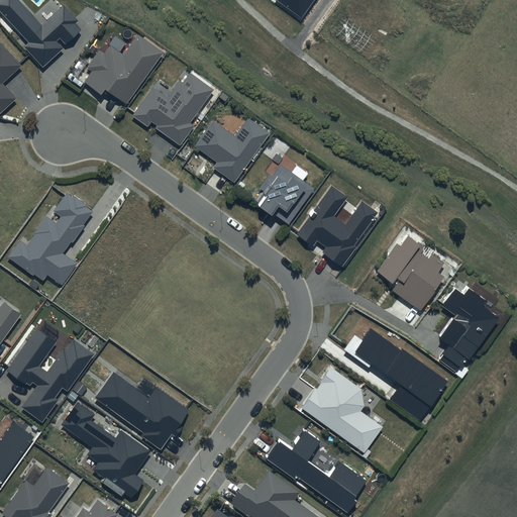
[(65,5),(41,25),(18,0),(0,0),(0,10),(29,42),(25,46),(42,67),(63,48),(57,40),(60,37),(66,44),(82,29),(76,23),(79,20),(65,5)]
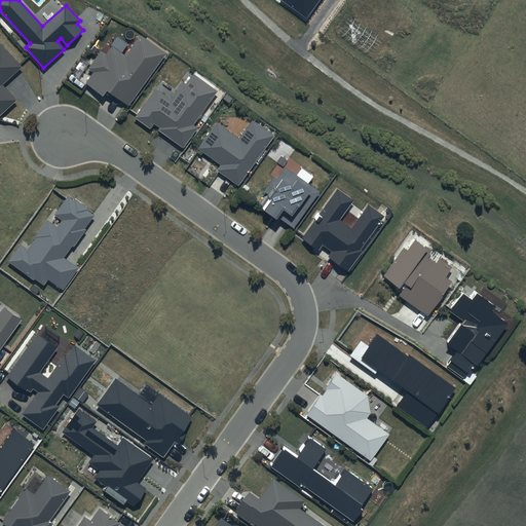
[(280,0),(307,19),(321,0),(280,0)]
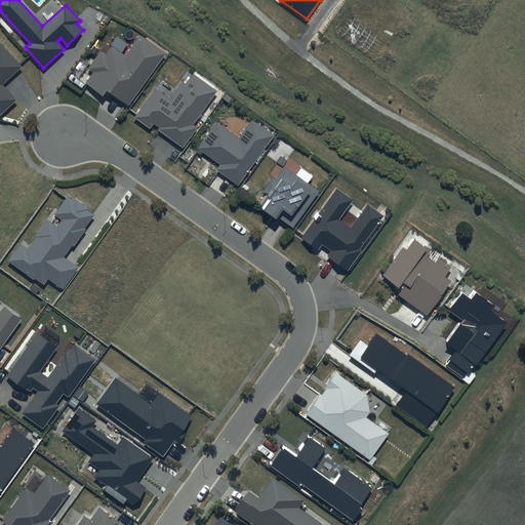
[(167,53),(139,34),(124,55),(112,46),(106,55),(101,51),(88,69),(93,72),(85,83),(103,95),(107,90),(129,107),(167,53)]
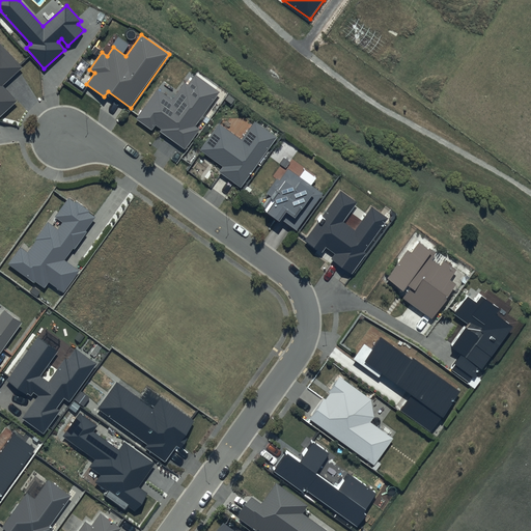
[(0,116),(17,102),(2,85),(22,67),(0,44),(0,116)]
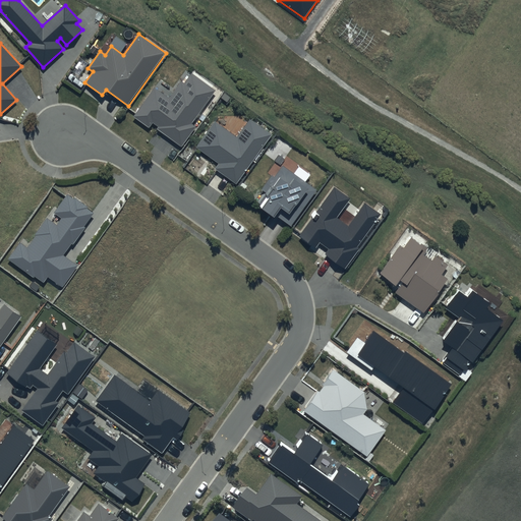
[(215,91),(191,73),(184,83),(181,80),(169,98),(155,88),(133,116),(150,127),(152,123),(158,126),(156,128),(182,147),(195,127),(191,124),(215,91)]
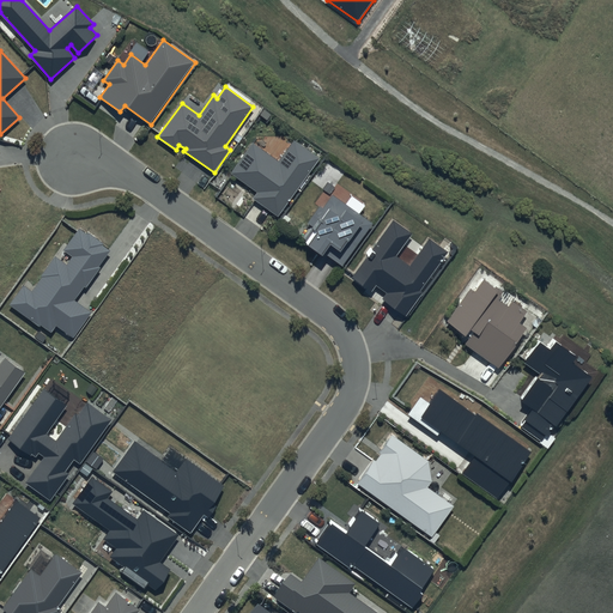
[(320,159),(295,140),(279,162),(253,143),(231,174),(258,193),(253,199),(278,217),(320,159)]
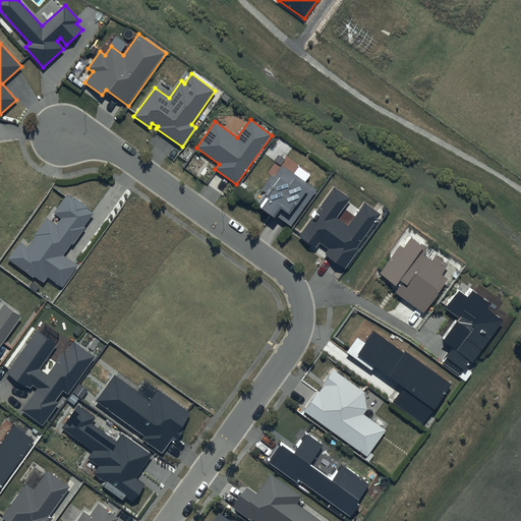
[(316,190),(283,166),(275,177),(272,176),(262,190),(266,192),(256,205),(275,218),(276,216),(291,226),(316,190)]
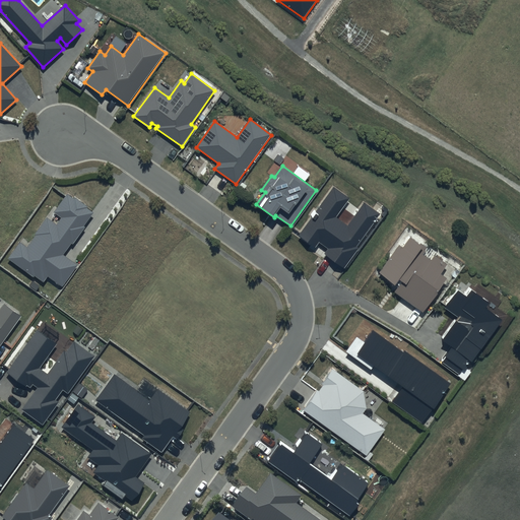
[(350,198),(334,187),(300,235),(316,247),(319,242),(328,248),(324,254),(344,269),(360,249),(356,247),(381,213),(365,201),(347,225),(336,217),(350,198)]
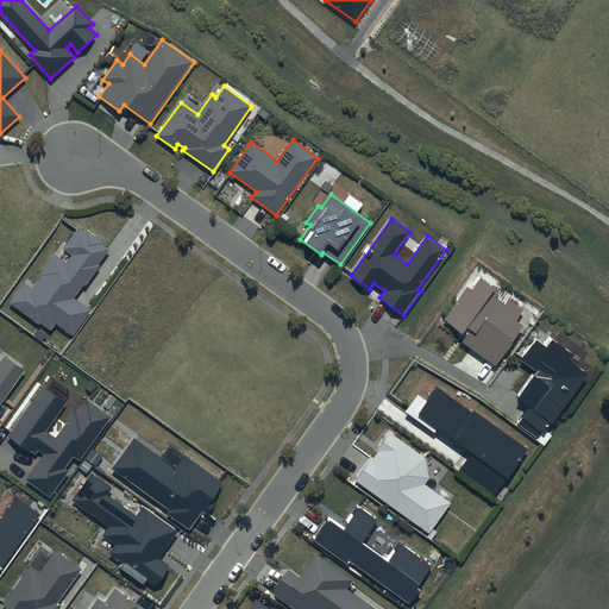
[(110,249),(79,227),(64,249),(73,255),(67,264),(55,256),(31,289),(23,283),(8,303),(50,333),(56,326),(73,337),(92,311),(75,299),(110,249)]
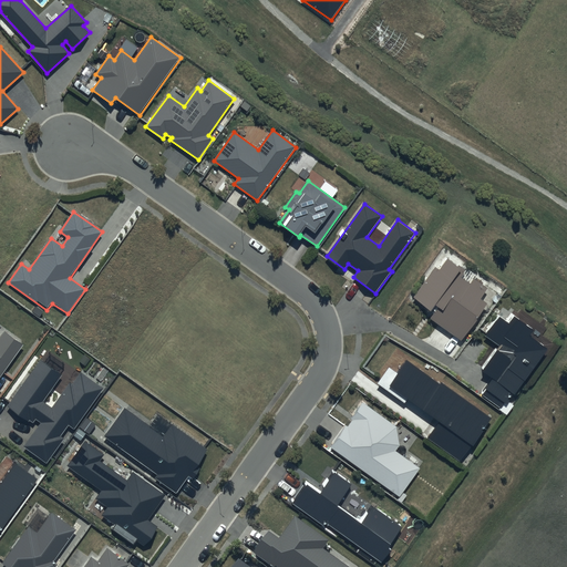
[(464,271),(447,259),(440,270),(435,267),(413,297),(433,311),(429,318),(462,342),(488,305),(481,299),(487,289),(473,278),(470,284),(460,277),(464,271)]
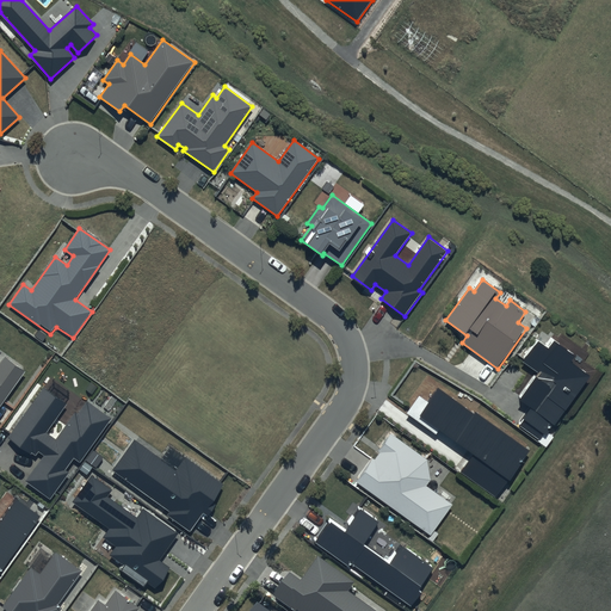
[(548,349),(537,341),(522,362),(537,372),(518,397),(530,406),(517,424),(539,439),(551,423),(555,426),(591,376),(572,362),(576,356),(554,340),(548,349)]
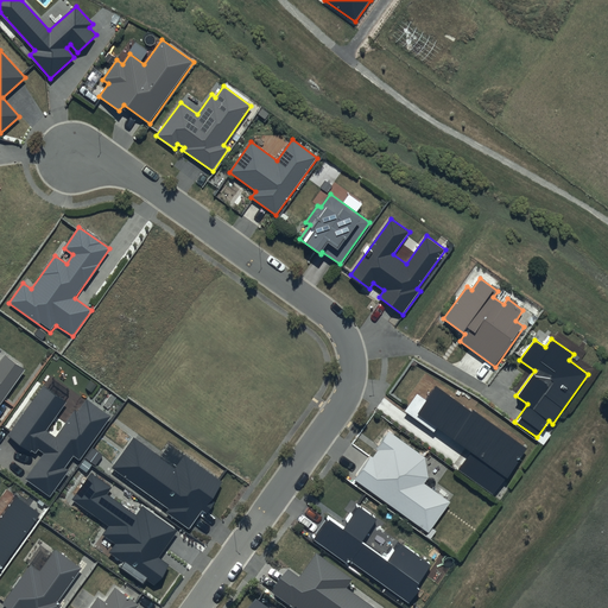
[(0,406),(26,369),(6,355),(0,363),(0,406)]
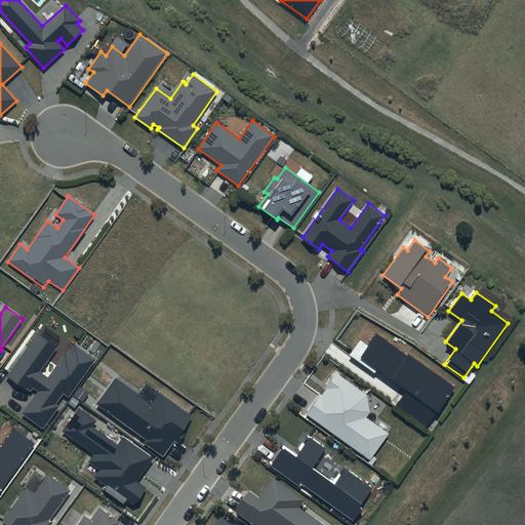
[(38,333),(6,376),(30,393),(33,388),(38,392),(22,413),(43,428),(58,406),(56,404),(64,395),(68,398),(95,360),(75,345),(67,356),(65,355),(47,378),(39,372),(56,347),(38,333)]
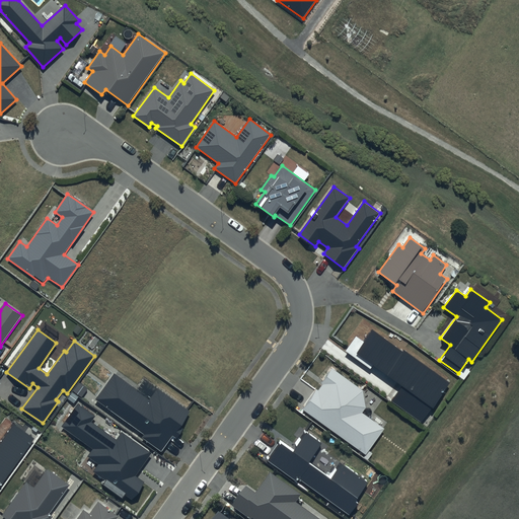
[(402,352),(372,330),(364,342),(356,337),(346,351),(370,368),(373,365),(402,385),(391,401),(423,424),(451,382),(404,350),(402,352)]
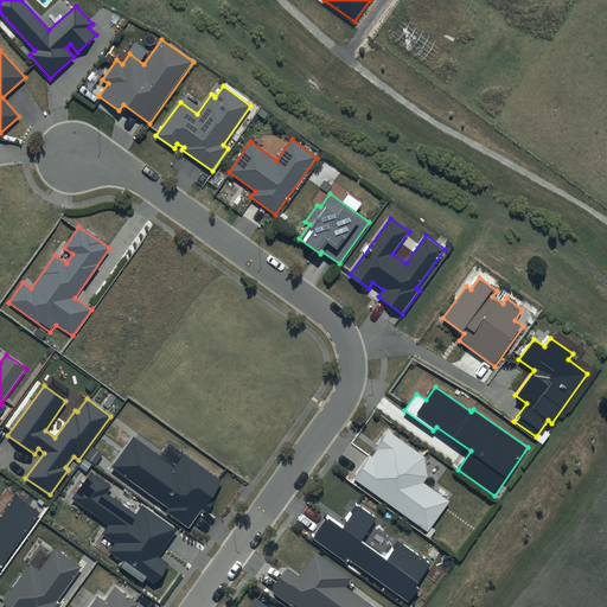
[(356,468),(351,475),(426,529),(447,498),(421,479),(426,472),(422,453),(387,427),(384,428),(382,427),(353,466),(356,468)]
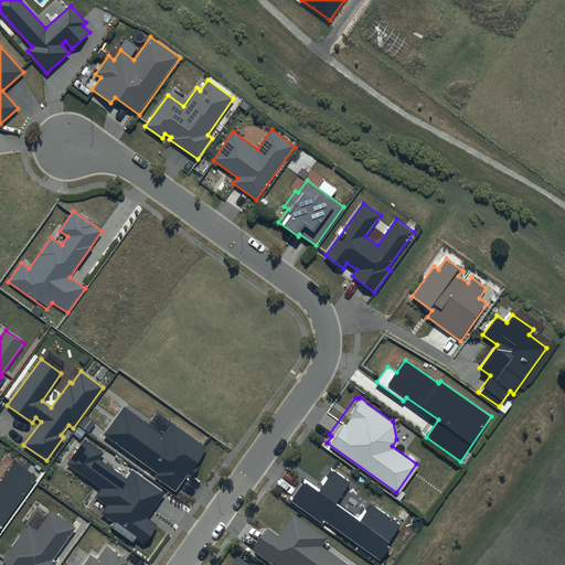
[(162,434),(125,406),(104,435),(156,472),(153,476),(176,491),(188,475),(191,477),(199,467),(195,464),(208,447),(171,420),(162,434)]
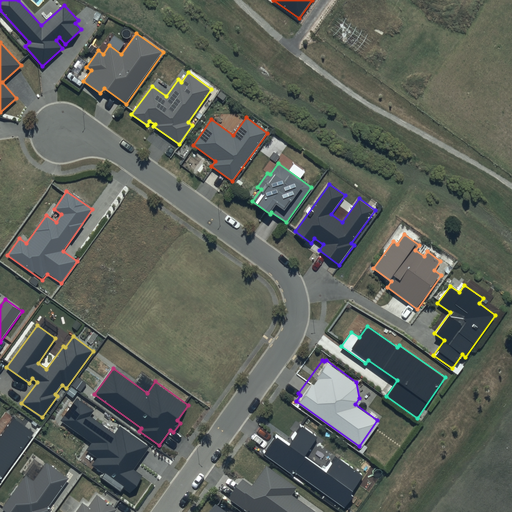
[(96,410),(77,397),(60,420),(92,443),(88,450),(99,458),(94,465),(105,473),(102,478),(121,491),(123,488),(130,493),(143,475),(135,470),(151,447),(120,424),(114,432),(91,416),(96,410)]
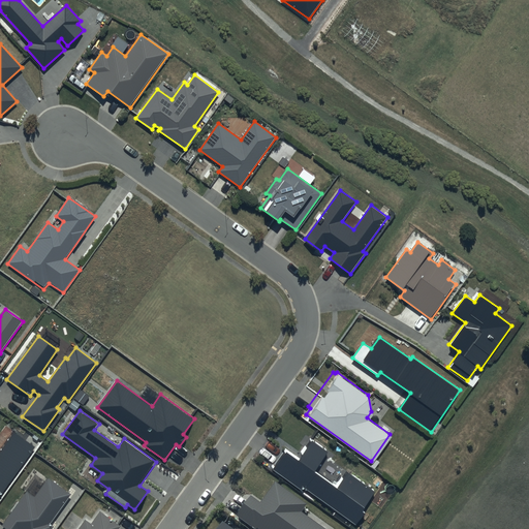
[(0,495),(34,446),(14,432),(0,452),(0,495)]
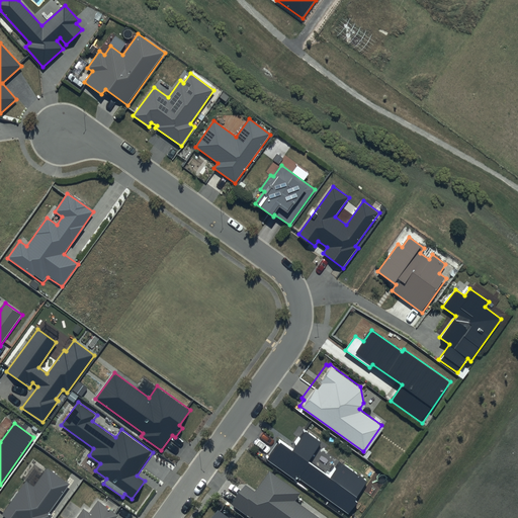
[(322,443),(306,432),(292,451),(278,442),(266,460),(296,481),(298,480),(348,514),(356,503),(353,501),(367,482),(340,462),(330,478),(308,462),(322,443)]
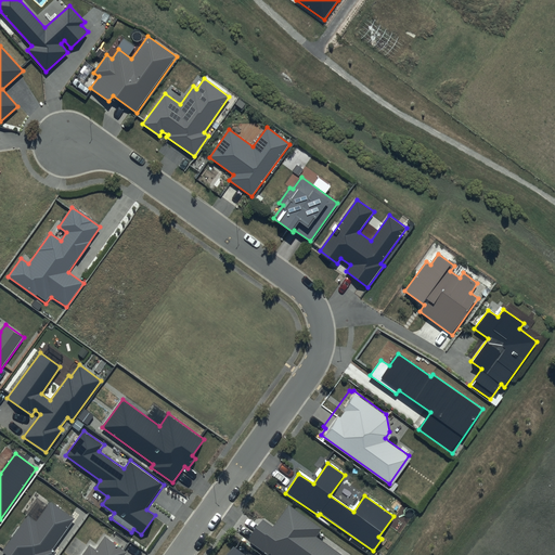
[(76,519),(51,501),(36,521),(28,515),(2,551),(8,554),(55,554),(57,552),(53,550),(76,519)]
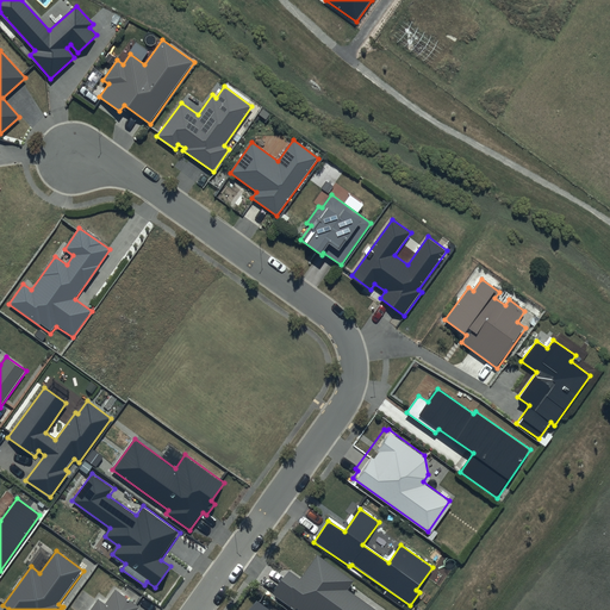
[(354,582),(317,555),(300,579),(288,571),(272,595),(293,609),(294,609),(296,608),(298,609),(375,609),(347,590),(354,582)]
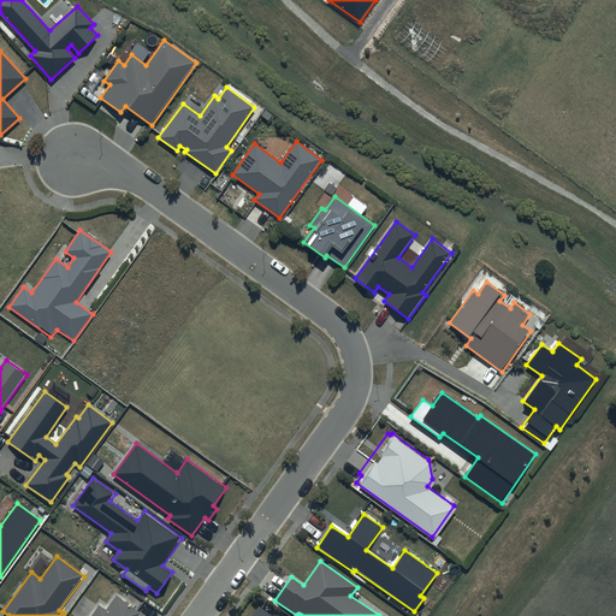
[(107,609),(99,604),(89,615),(137,615),(141,612),(117,596),(107,609)]
